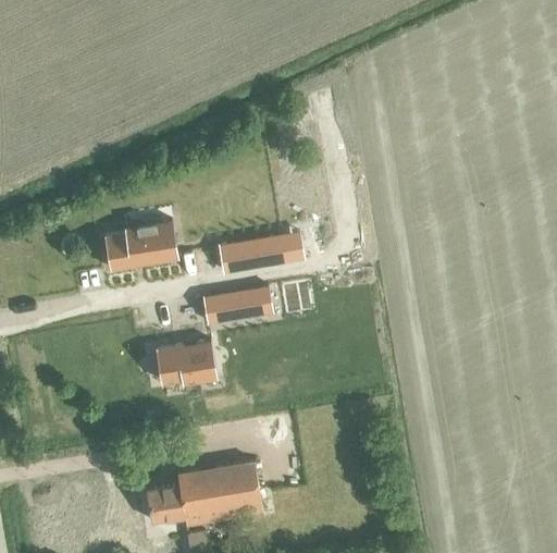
[(118,224),(294,204),(289,164),(113,185),(118,224)]
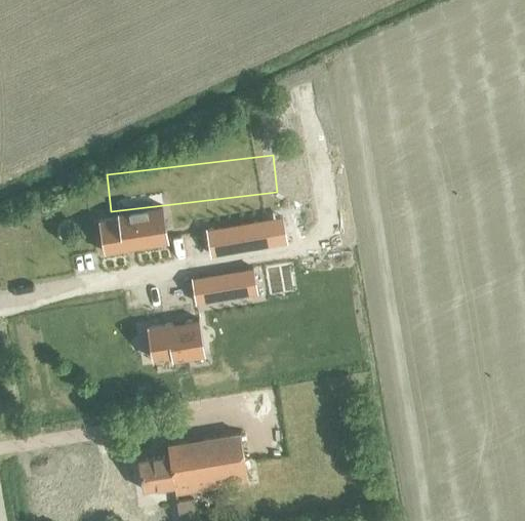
[(120,219),(97,224),(103,253),(167,243),(162,208),(119,215),(120,219)]
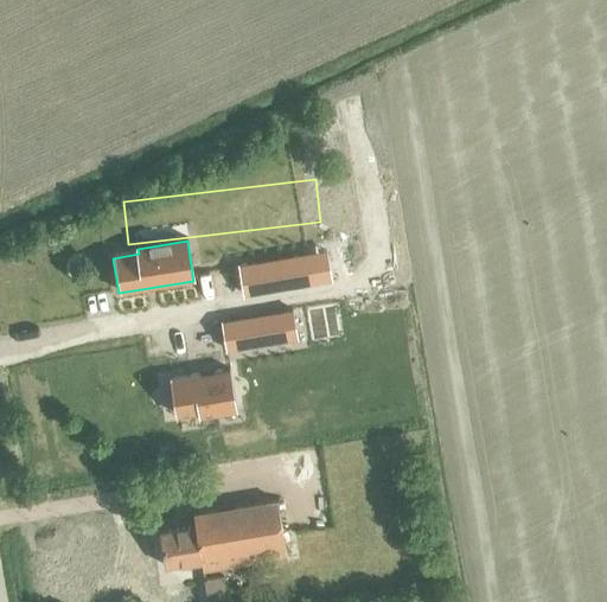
[(238,269),(243,298),(331,282),(326,254),(238,269)]
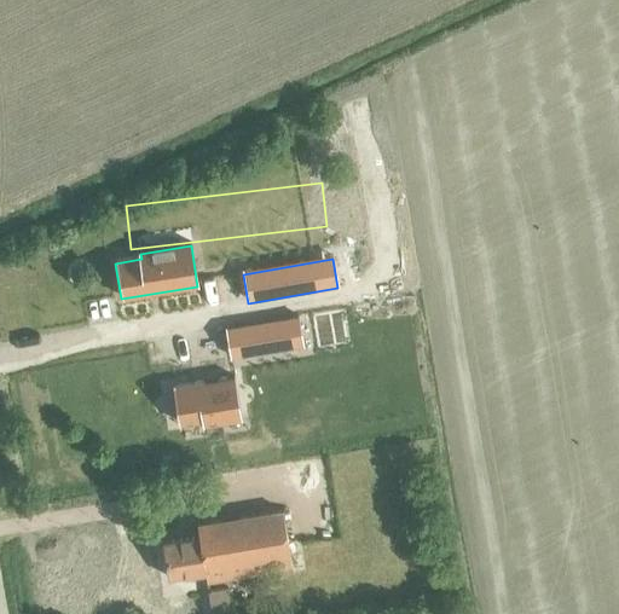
[(189,313),(189,302),(167,302),(166,312),(189,313)]
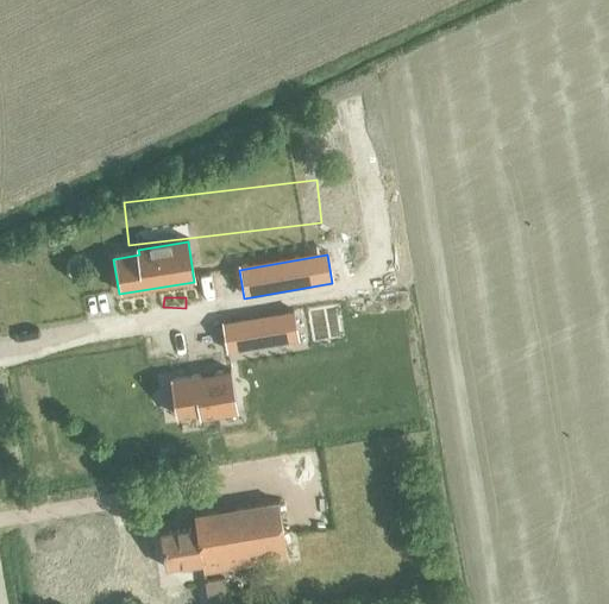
[(221,326),(227,354),(297,343),(293,314),(221,326)]
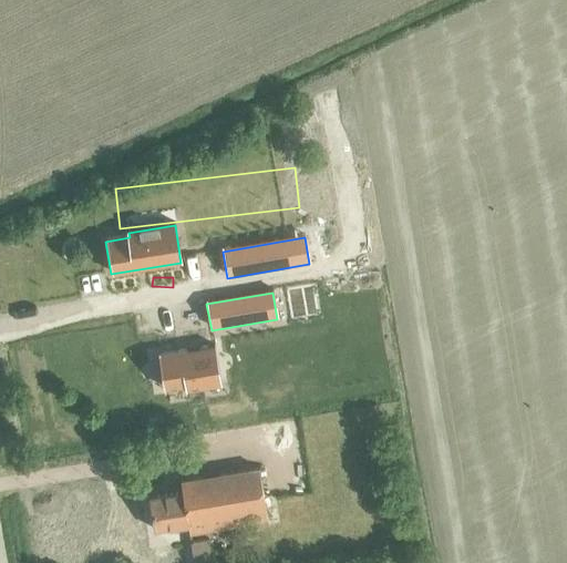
[(209,347),(154,356),(158,387),(181,384),(182,388),(214,382),(209,347)]
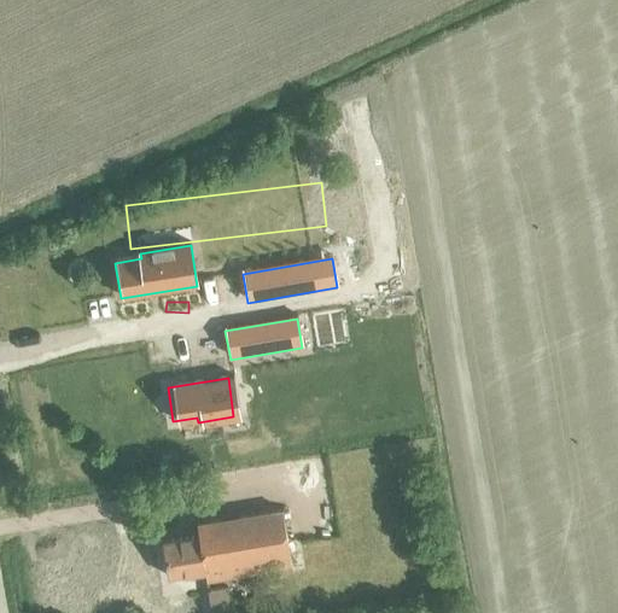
[(284,465),(285,422),(221,420),(220,462),(284,465)]
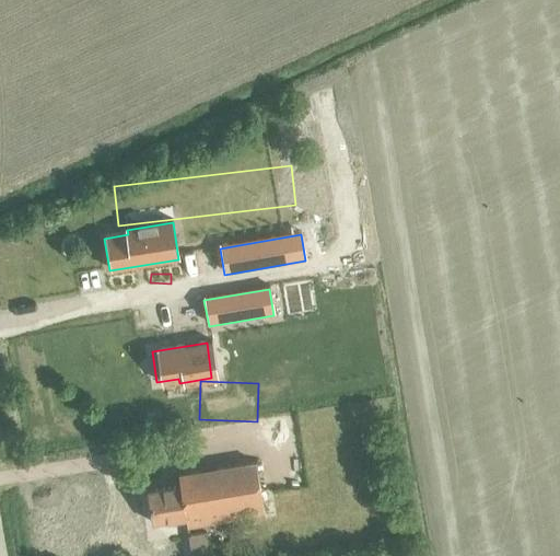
[(183,523),(184,532),(263,518),(254,467),(176,481),(178,490),(146,496),(152,529),(183,523)]
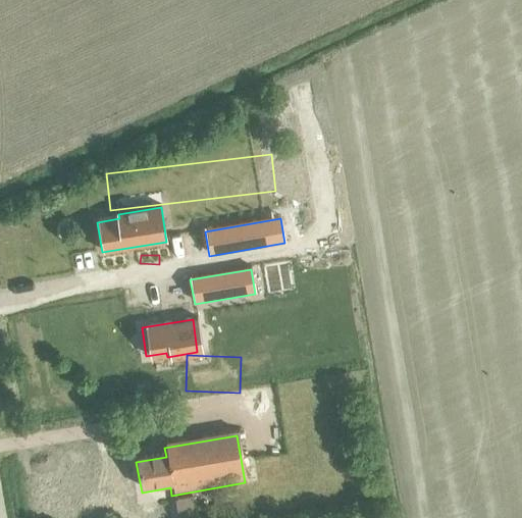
[(173,505),(175,517),(193,517),(191,502),(173,505)]
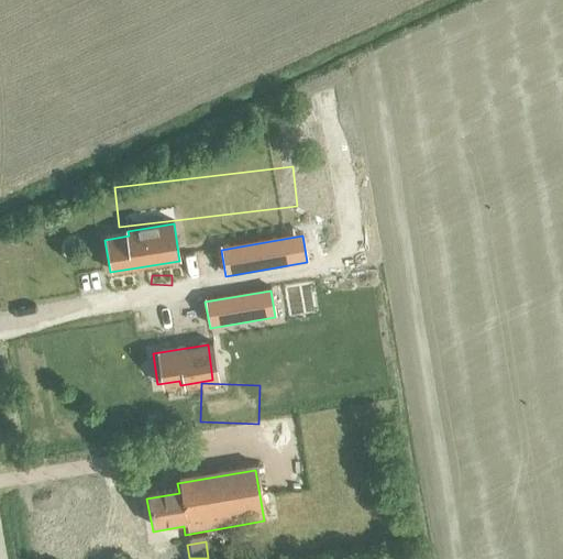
All buildings are outlined.
